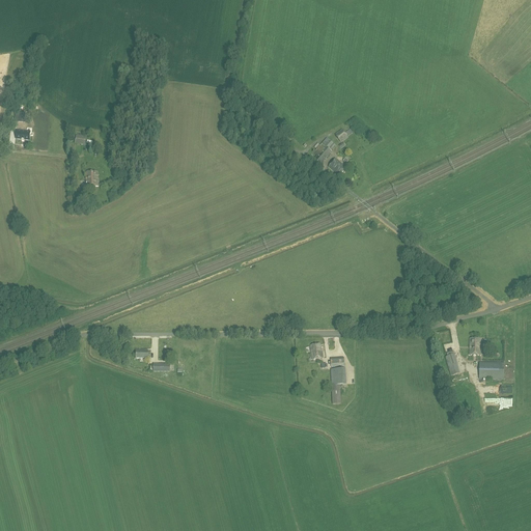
[(16,112),(15,121),(25,122),(26,113),(16,112)]
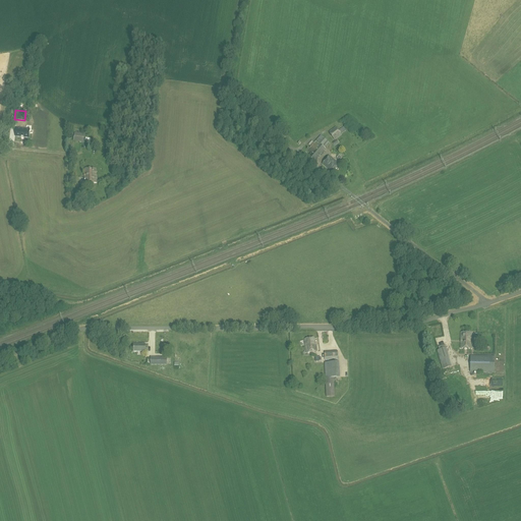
[(342,135),(341,134),(346,130),(344,126),(338,130),(336,127),(329,132),(335,140),(342,135)]
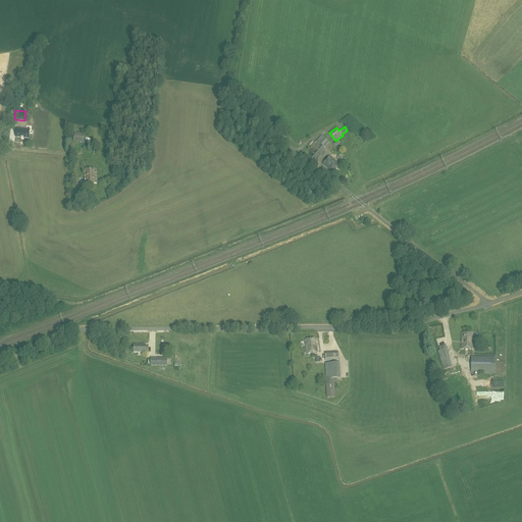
[(29,139),(30,129),(16,128),(15,137),(29,139)]
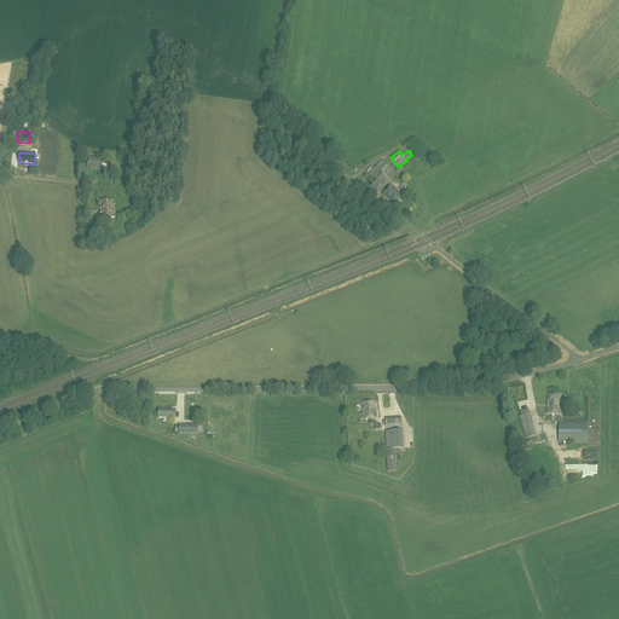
[(100,158),(90,157),(87,167),(99,169),(100,158)]
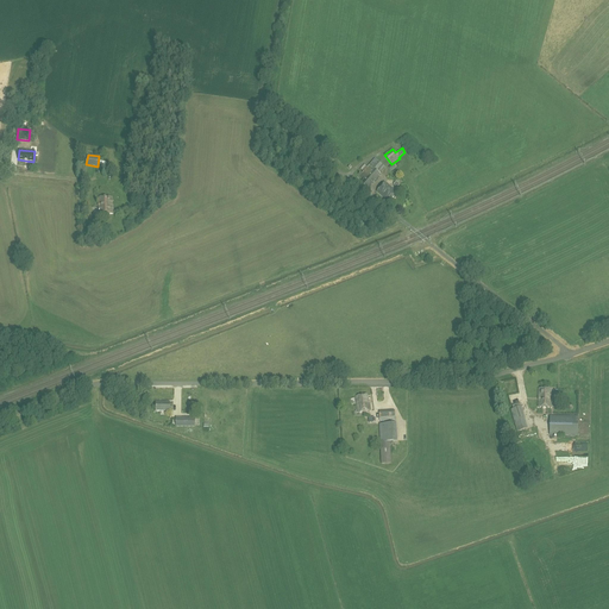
[(381,175),(380,174),(384,167),(375,158),(368,167),(365,164),(360,169),(363,171),(362,174),(360,173),(358,174),(364,180),(360,183),(368,189),(381,175)]
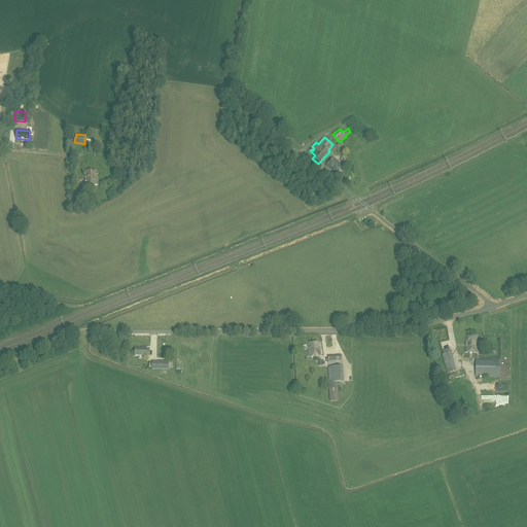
[(325,166),(331,170),(339,162),(332,157),(325,166)]
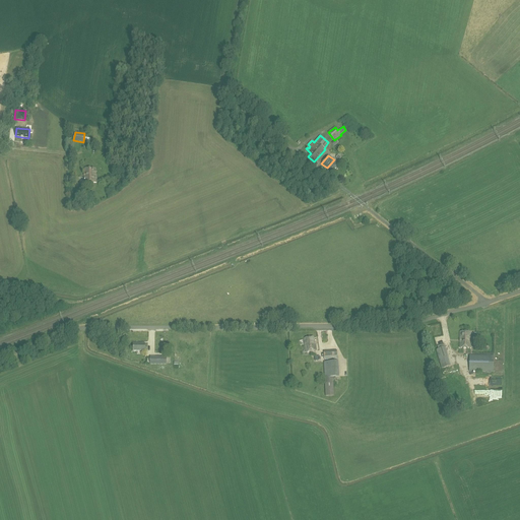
[(332,173),(339,165),(334,159),(327,168),(332,173)]
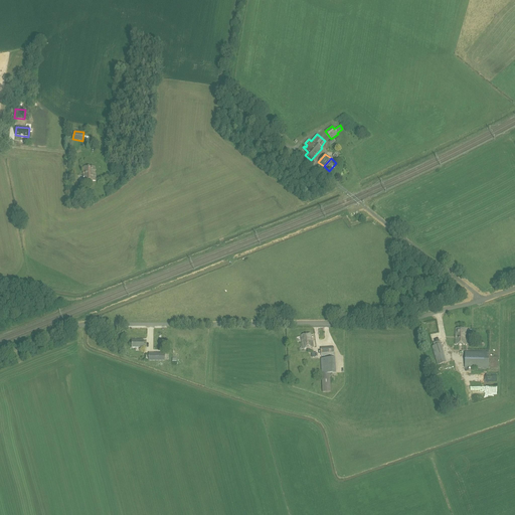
[(96,181),(96,174),(95,174),(95,166),(83,167),(84,181),(96,181)]
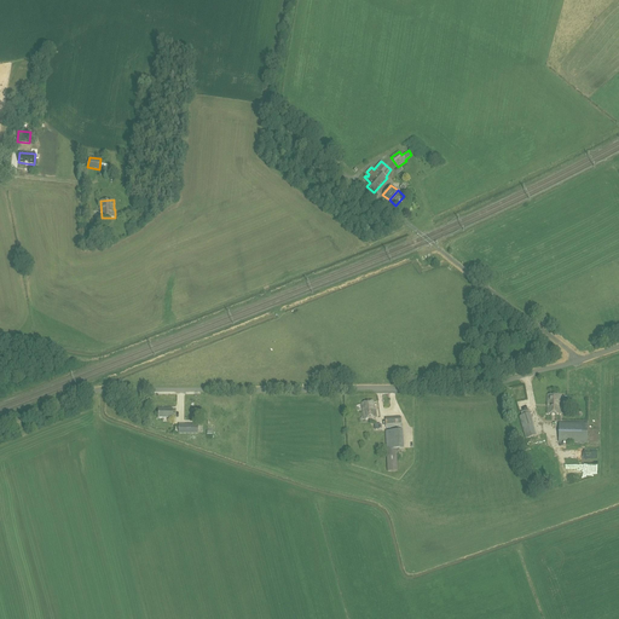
[(560,415),(560,395),(548,395),(547,414),(560,415)]
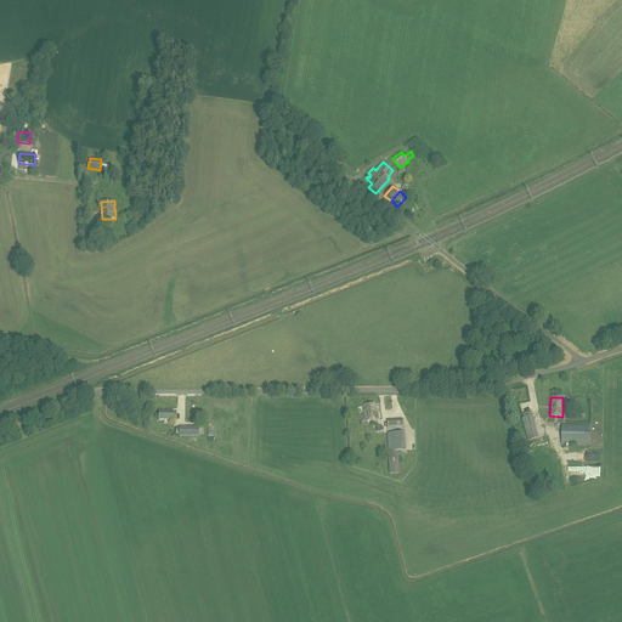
[(378,419),(378,412),(375,412),(374,403),(363,405),(366,422),(378,419)]
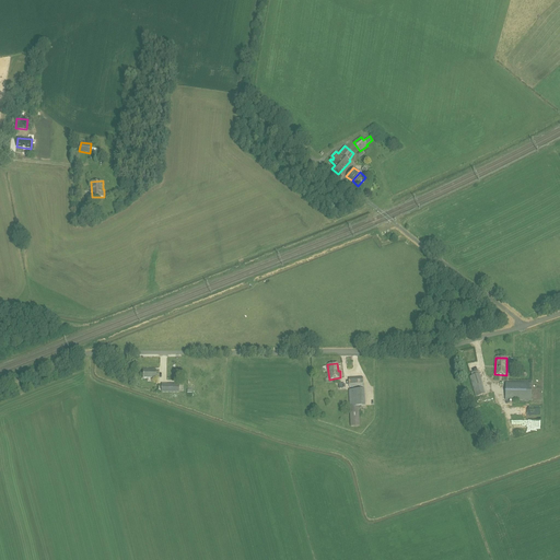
[(471,376),(469,376),(476,397),(486,394),(479,374),(478,370),(470,372),(471,376)]
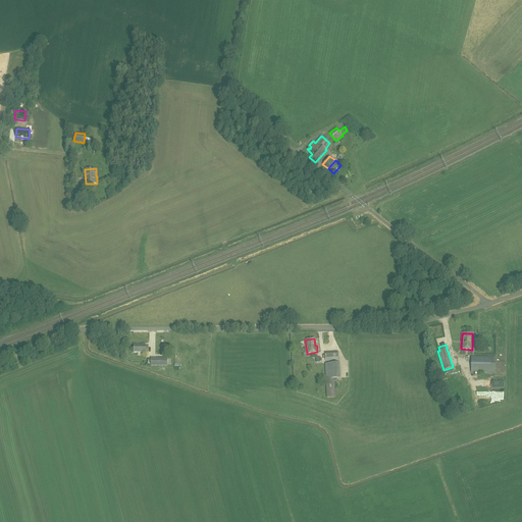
[(325,352),(325,360),(338,360),(338,352),(325,352)]
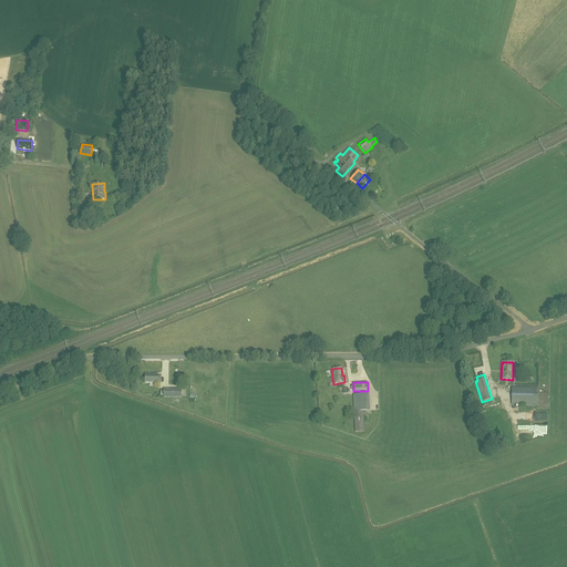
[(538,405),(538,388),(513,388),(512,404),(538,405)]
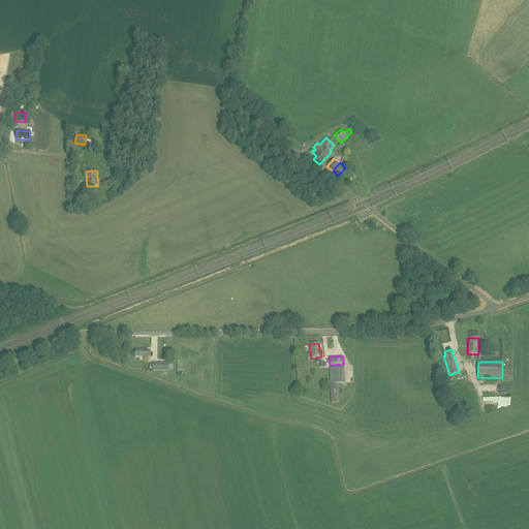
[(169,371),(169,363),(153,363),(153,371),(169,371)]
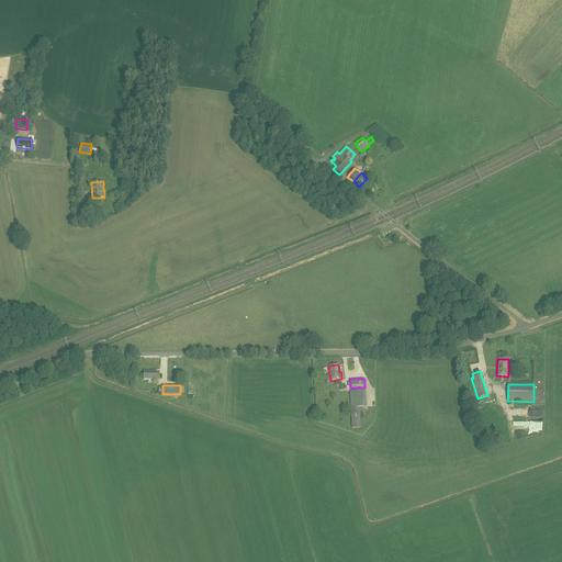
[(360,407),(366,407),(364,391),(350,391),(352,428),(360,428),(360,407)]
